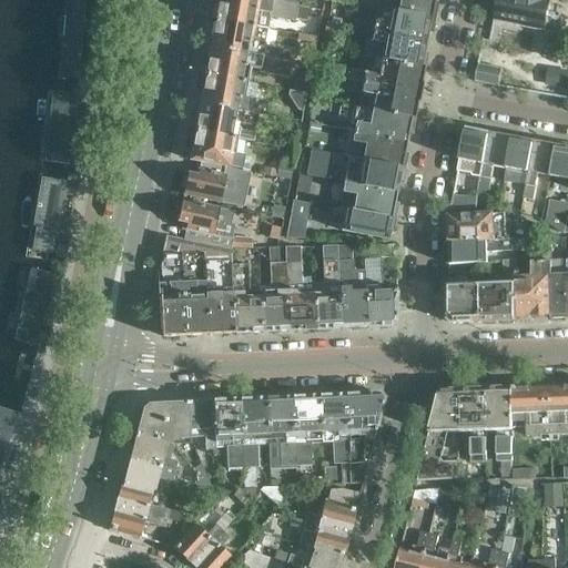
[(84,0),(81,0),(67,0),(60,77),(78,78),(84,0)]
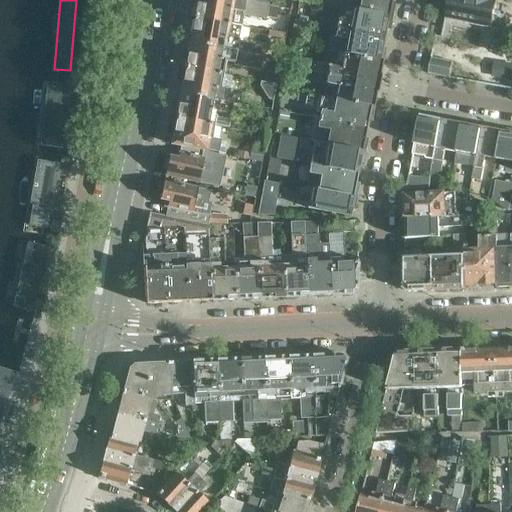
[(198,0),(198,1),(195,17),(231,24),(242,26),(243,16),(265,19),(269,6),(237,0),(198,0)]
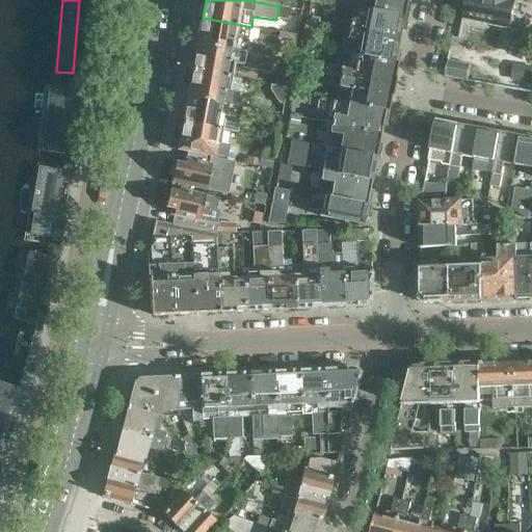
[(367,8),(367,9),(405,17),(408,5),(406,4),(406,0),(374,0),(373,9),(367,8)]
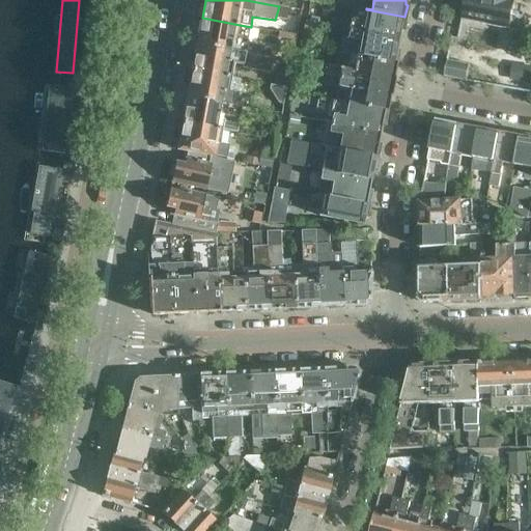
[(530,0),(466,0),(463,20),(510,29),(516,0),(530,0)]
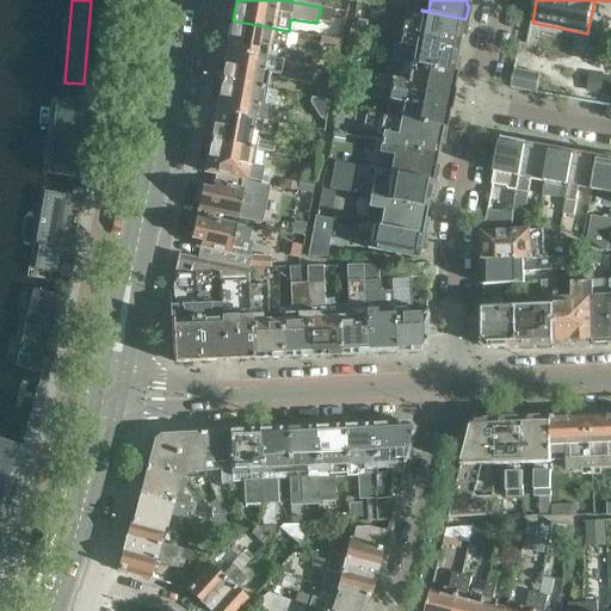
[(401,35),(457,47),(460,35),(463,35),(466,19),(421,11),(407,7),(403,24),(384,20),(383,30),(401,35)]
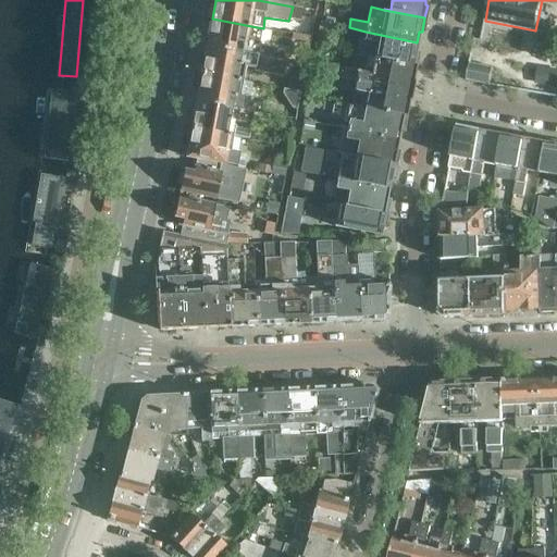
[(297,21),(299,11),(292,9),(291,20),(297,21)]
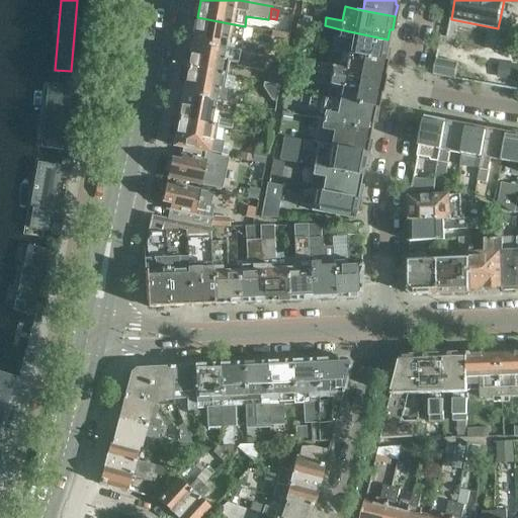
[(197,18),(192,44),(240,52),(268,57),(269,57),(271,50),(264,49),(264,47),(242,42),(242,40),(245,26),(233,24),(234,24),(197,17),(197,18)]
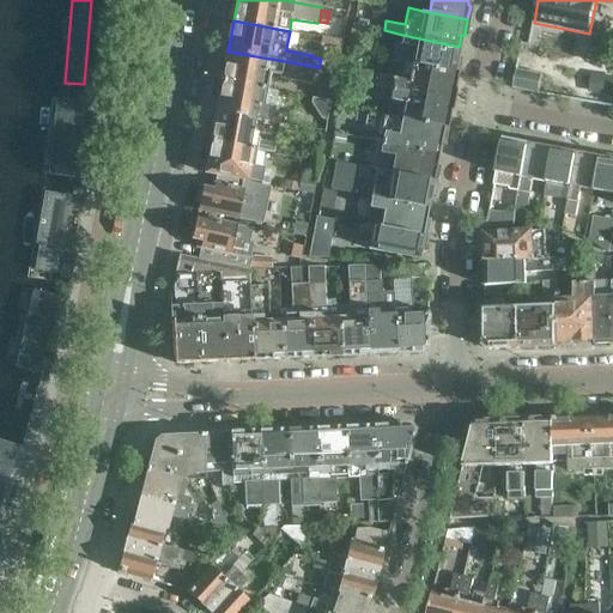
[(349,53),(358,54),(360,38),(366,40),(369,28),(353,25),(349,53)]
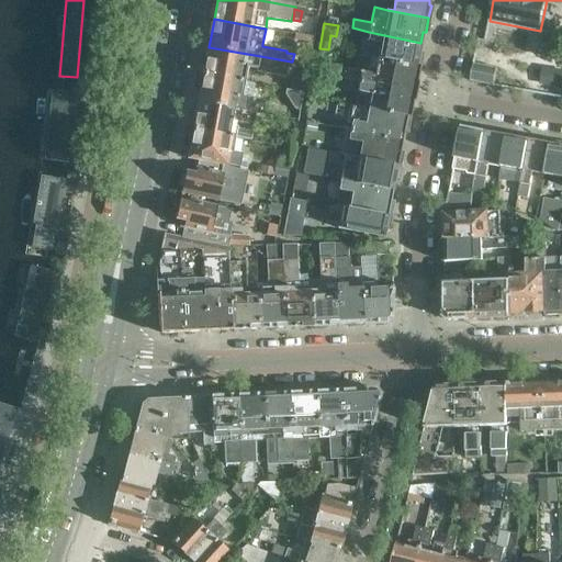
[(362,40),(359,55),(364,56),(378,59),(419,67),(422,53),(418,53),(420,43),(369,32),(368,40),(362,40)]
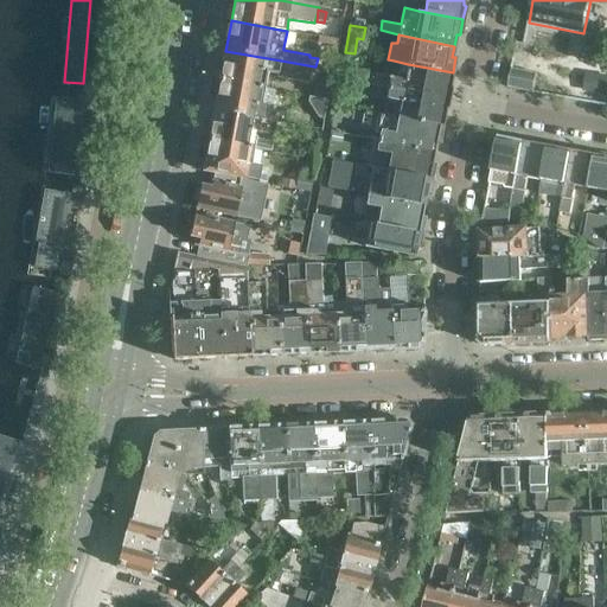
[(311,82),(314,66),(281,61),(225,51),(221,81),(262,89),(264,74),(311,82)]
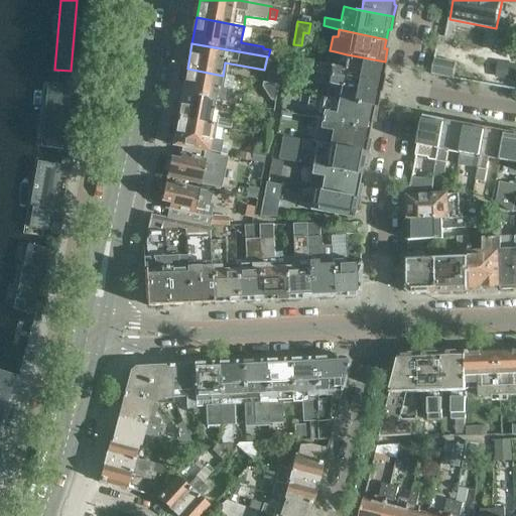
[(381,78),(385,61),(347,54),(344,69),(332,66),(300,57),(298,69),(303,70),(315,73),(331,76),(375,85),(376,80),(380,78),(381,78)]
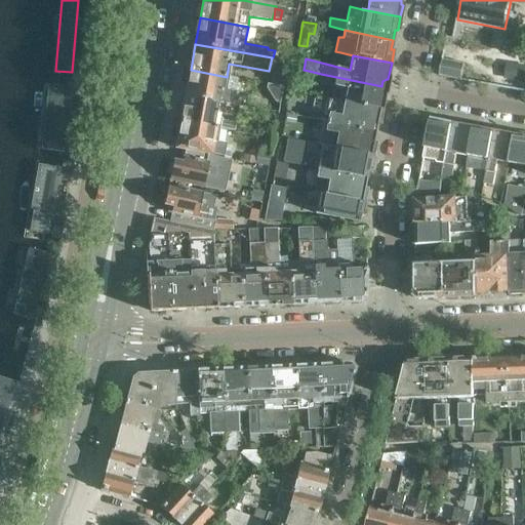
[(444,58),(441,73),(441,75),(461,79),(466,63),(444,58)]
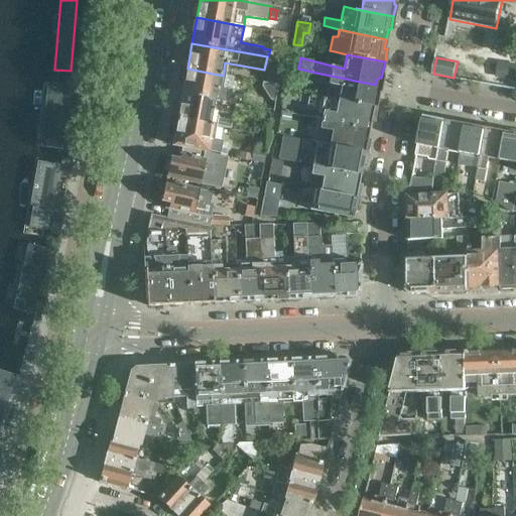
[(515,65),(498,60),(495,75),(515,79),(515,65)]
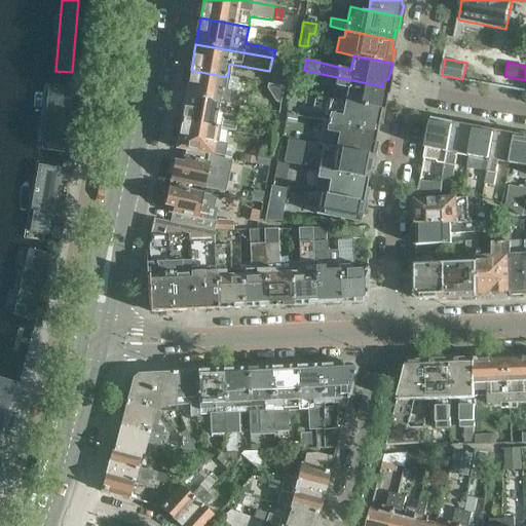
[(191,70),(186,96),(233,105),(235,92),(237,78),(227,77),(191,70)]
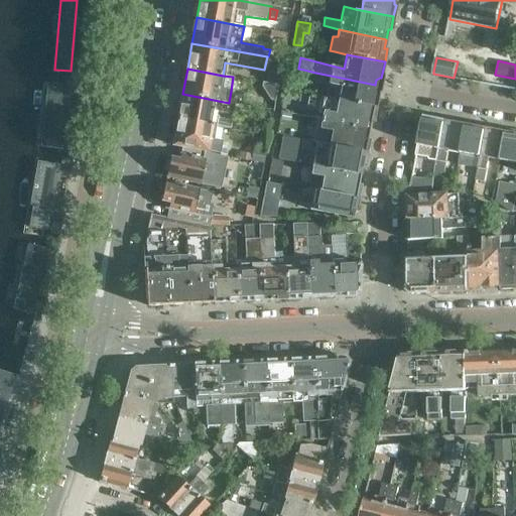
[(280,75),(270,73),(268,82),(278,85),(280,75)]
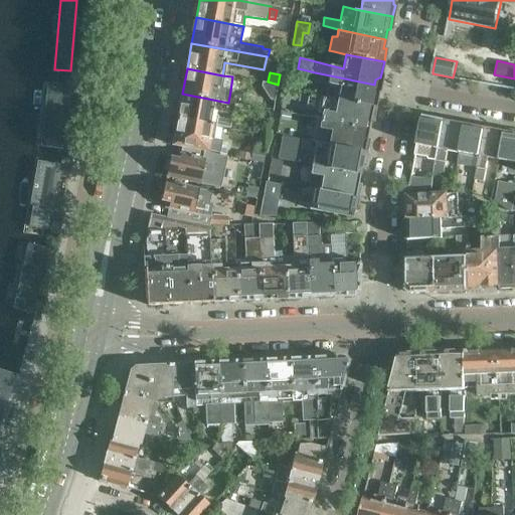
[(330,75),(328,83),(340,87),(337,101),(374,108),(377,93),(376,92),(373,89),(374,84),(330,75)]
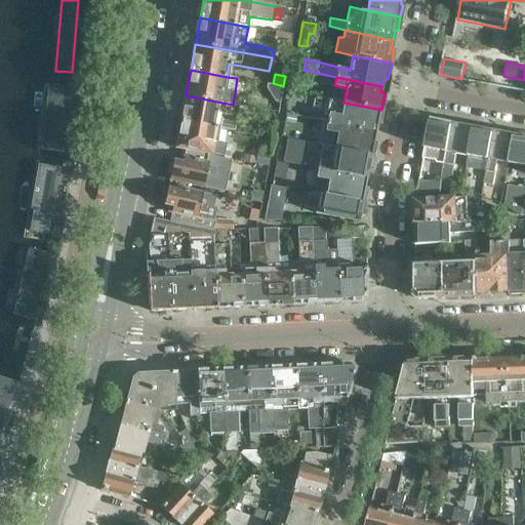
[(280,102),(283,86),(273,83),(268,82),(267,87),(276,101),(280,102)]
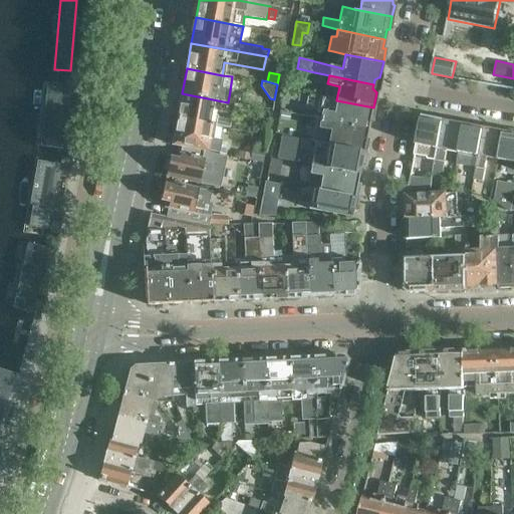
[(45,124),(38,124),(37,148),(60,150),(65,85),(47,84),(45,124)]
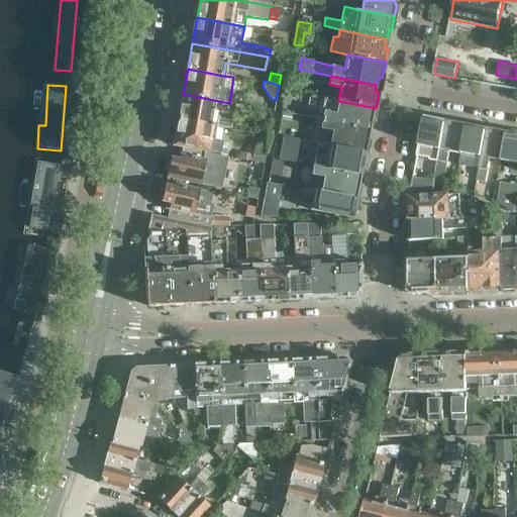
[(183,94),(178,118),(214,126),(230,129),(235,104),(229,103),(183,94)]
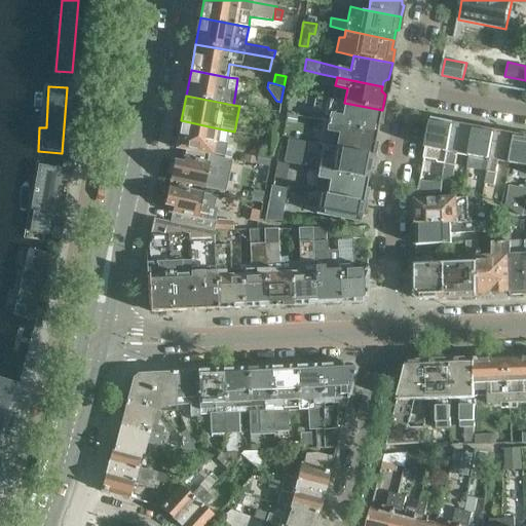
[(330,100),(327,112),(330,113),(328,122),(375,134),(377,123),(380,123),(382,110),(344,103),(330,100)]
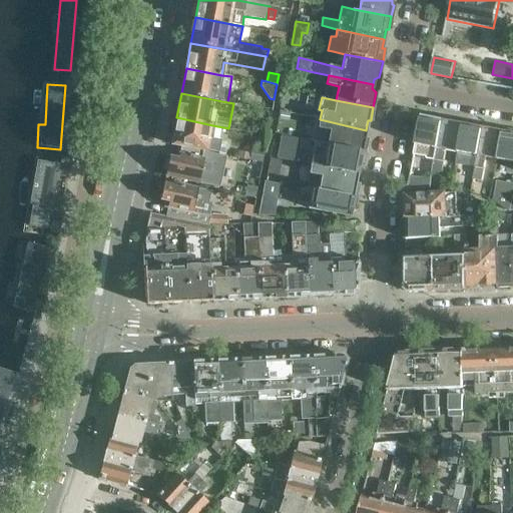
[(444,117),(423,113),(415,154),(428,156),(427,158),(436,160),(439,148),(444,119),(444,117)]
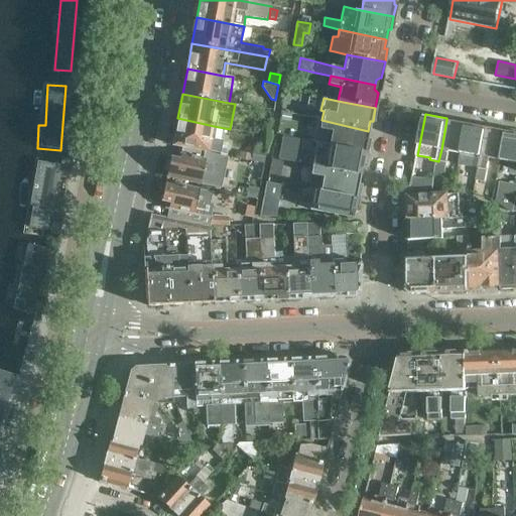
[(214,126),(177,118),(172,144),(210,151),(210,152),(221,154),(223,141),(212,140),(214,126)]
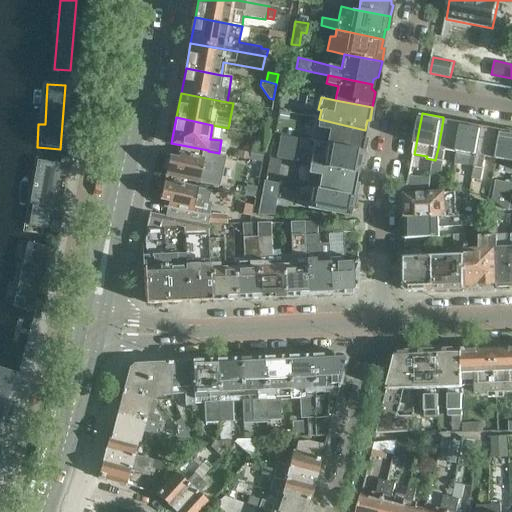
[(315,118),(310,141),(315,142),(327,144),(363,152),(366,139),(364,139),(365,130),(319,119),(315,118)]
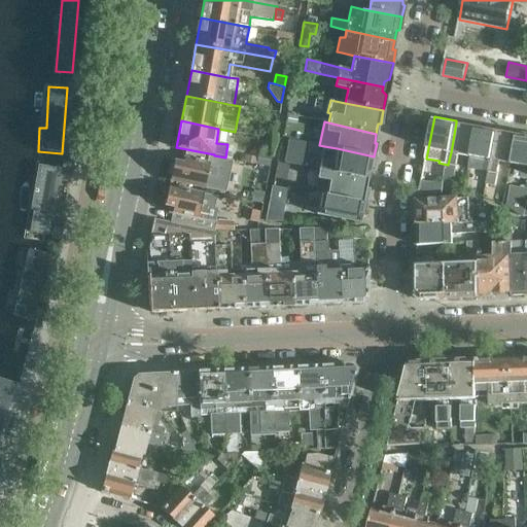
[(456,123),(451,152),(448,165),(445,181),(454,183),(457,166),(458,166),(460,154),(470,155),(476,124),(466,121),(463,124),(456,123)]
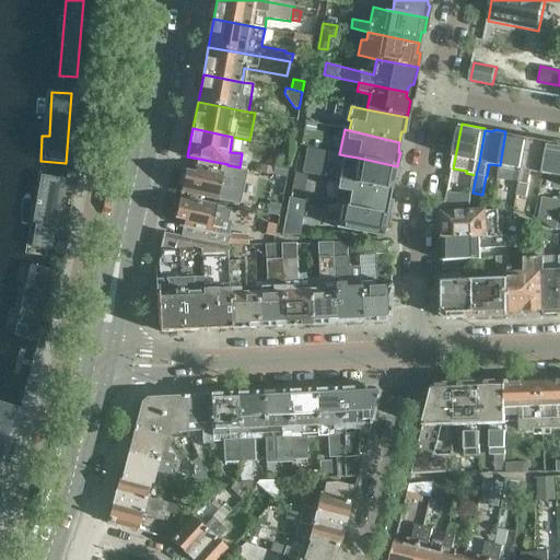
[(500,165),(498,179),(518,183),(526,138),(520,137),(517,133),(505,131),(500,165)]
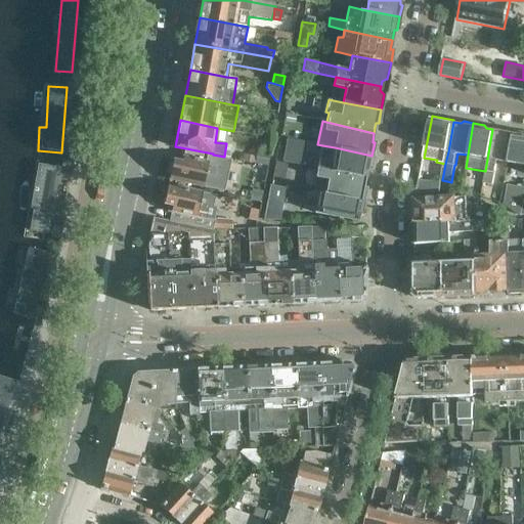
[(501,131),(492,129),(485,171),(483,182),(493,183),(497,161),(510,163),(516,131),(505,129),(501,131)]
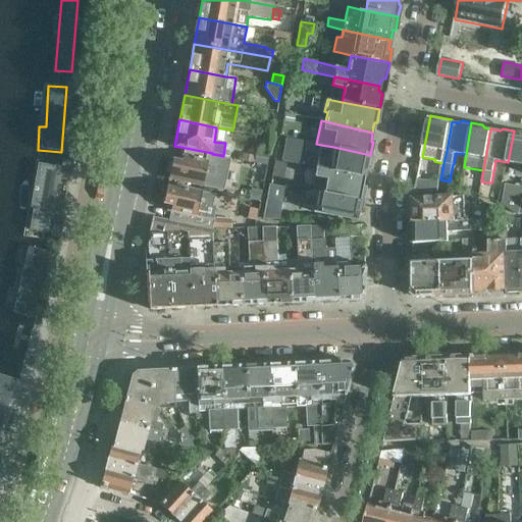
[(521,132),(514,131),(508,162),(518,164),(517,176),(521,177),(521,132)]
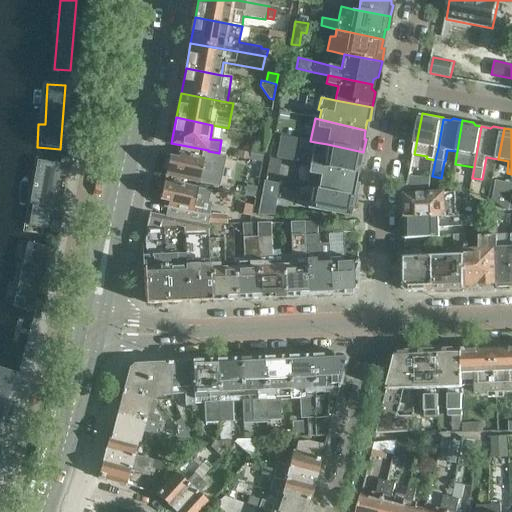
[(281,135),(276,157),(294,161),(296,152),(299,139),(285,136),(281,135)]
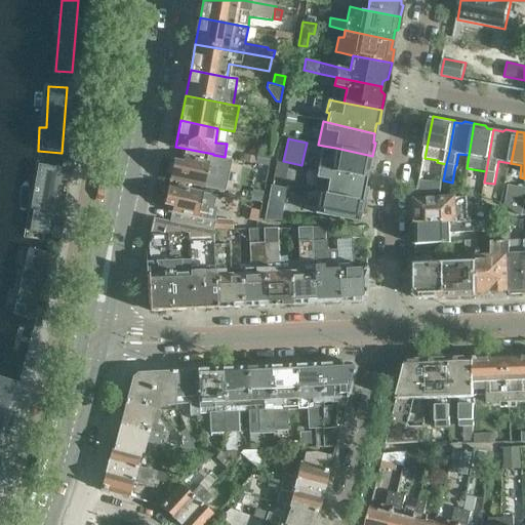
[(318,168),(318,169),(365,178),(367,169),(370,169),(372,156),(335,148),(323,146),(320,160),(304,156),(301,165),(318,168)]
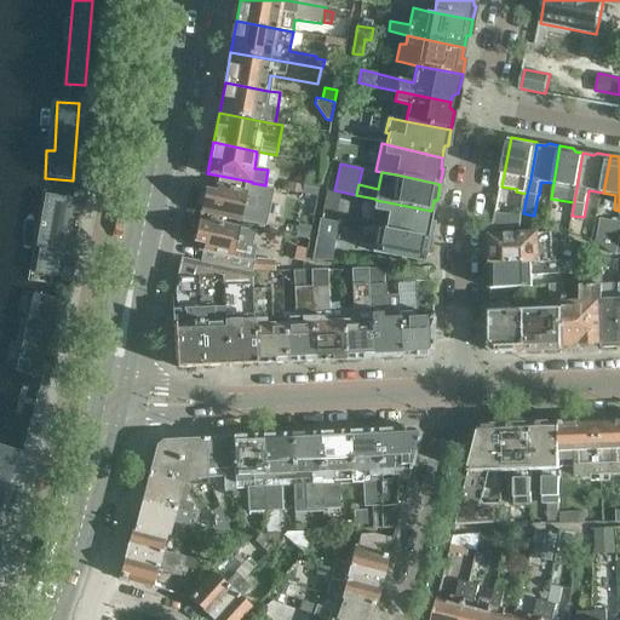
[(304,178),(300,193),(315,195),(319,182),(304,178)]
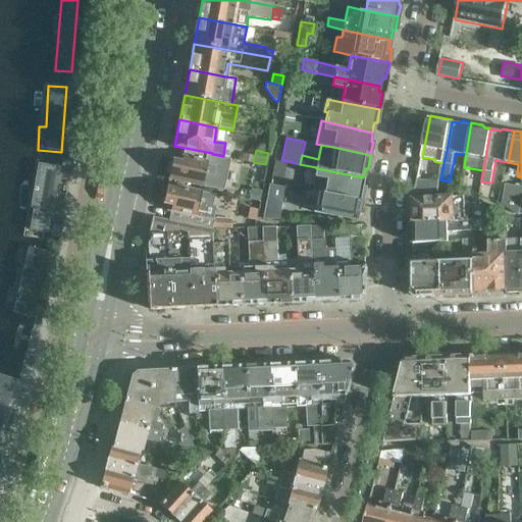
[(168,162),(166,172),(169,173),(168,178),(177,180),(177,181),(203,187),(223,192),(229,160),(206,155),(204,162),(183,157),(181,161),(172,160),(171,162),(168,162)]
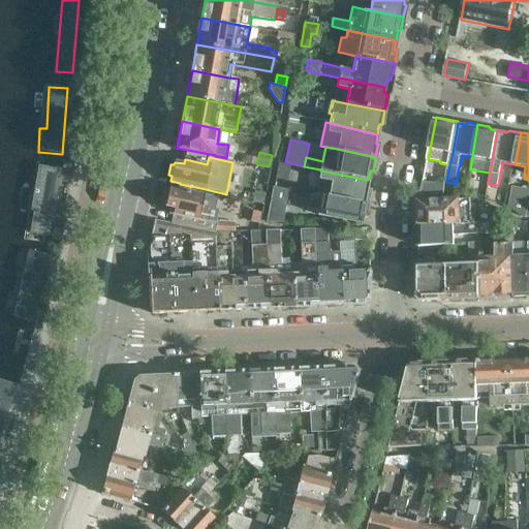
[(278,163),(276,178),(287,180),(290,165),(278,163)]
